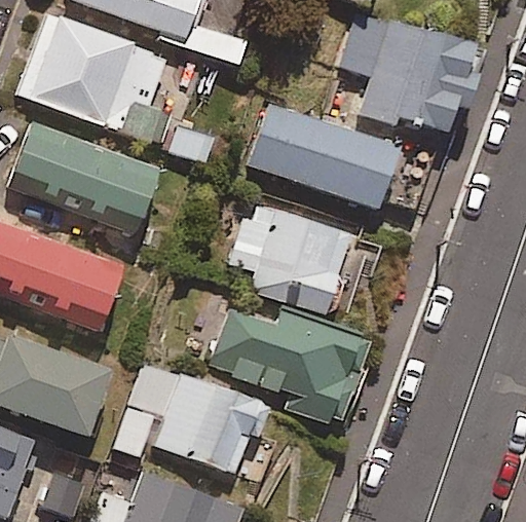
[(160,39),(236,69),(246,44),(192,24),(201,0),(80,0),(163,32),(160,39)]
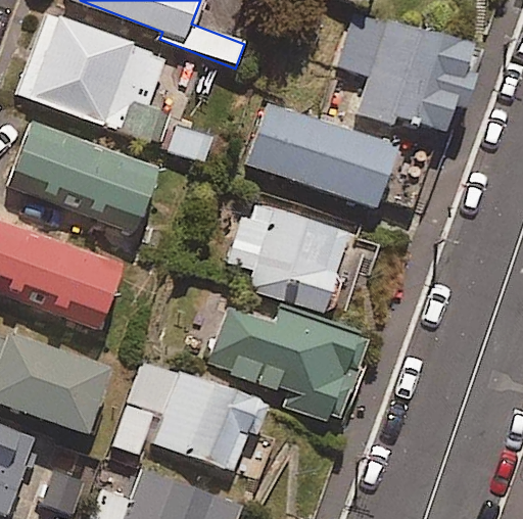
[(452,105),(463,109),(475,75),(463,72),(471,49),(354,10),(337,62),(369,73),(355,111),(390,124),(394,113),(443,130),(452,105)]
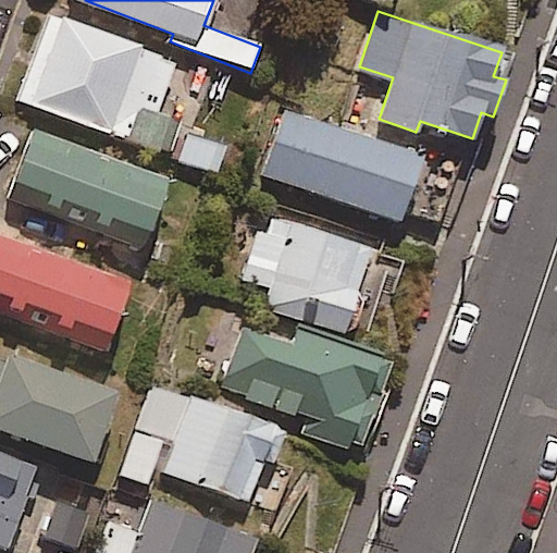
[(176,59),(57,14),(25,99),(144,145),(176,59)]
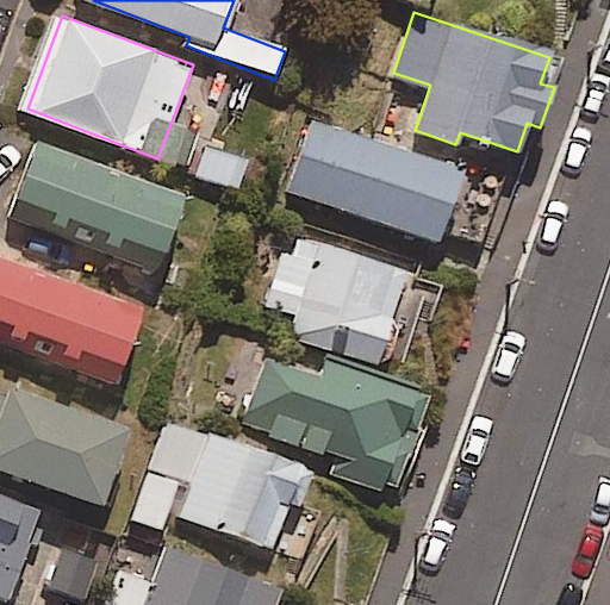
[(461,174),(311,122),(287,188),(439,242),(461,174)]
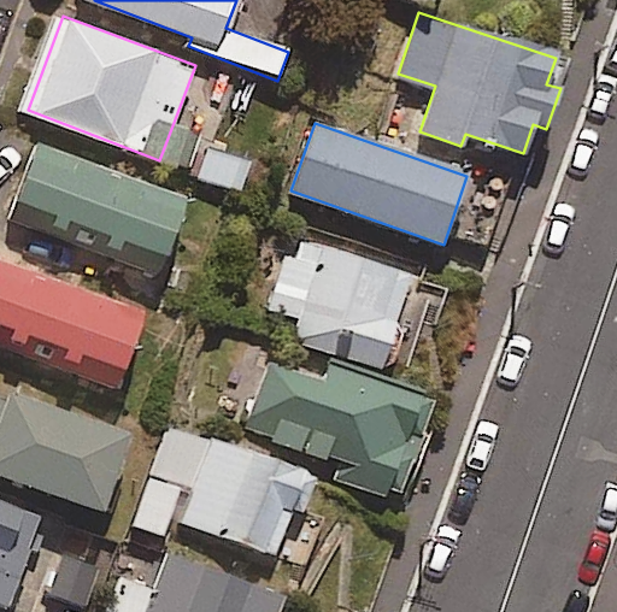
[(187,202),(39,146),(12,215),(160,271),(187,202)]
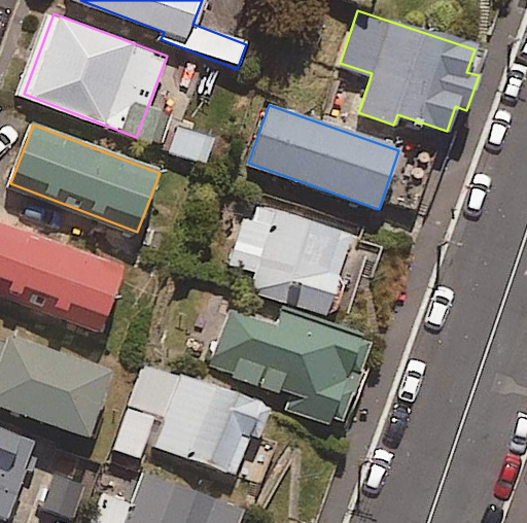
[(250,287),(332,317),(344,286),(336,283),(354,230),(250,192),(226,256),(256,268),(250,287)]
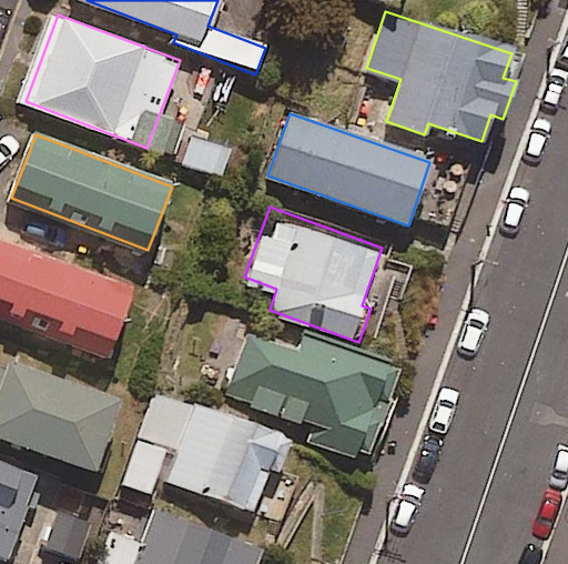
[(133,289),(0,242),(0,315),(111,354),(133,289)]
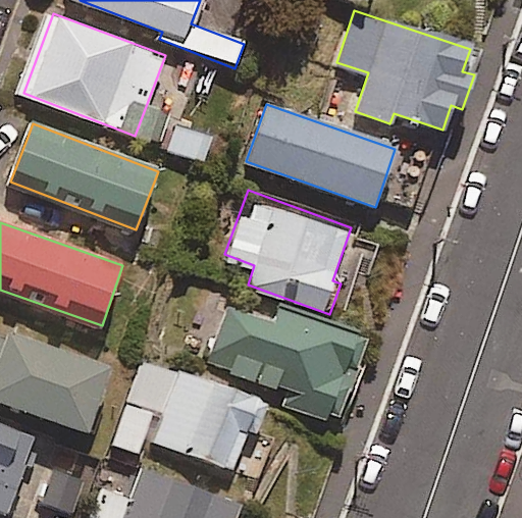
[(272,322),(228,306),(208,361),(289,391),(284,403),(335,422),(366,340),(277,307),(272,322)]
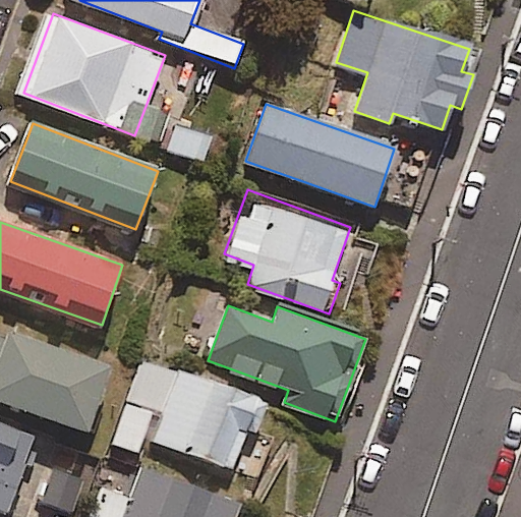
[(108,371),(3,336),(0,344),(0,403),(87,433),(108,371)]
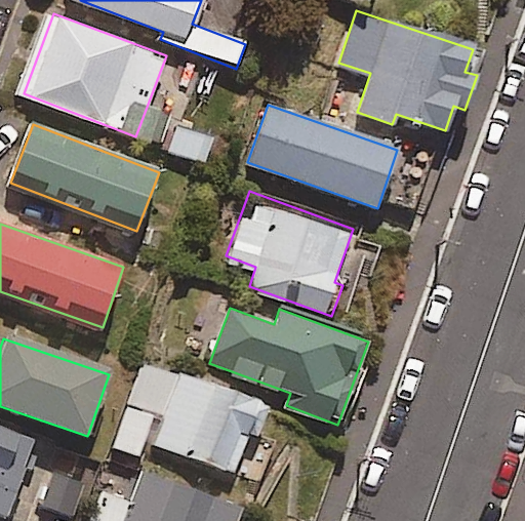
[(155,443),(234,472),(248,433),(258,437),(270,407),(144,361),(114,441),(151,454),(155,443)]
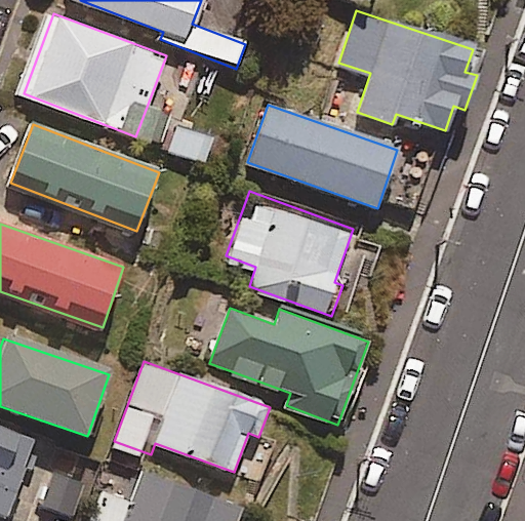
[(2,520),(35,441),(0,426),(0,520),(2,520)]
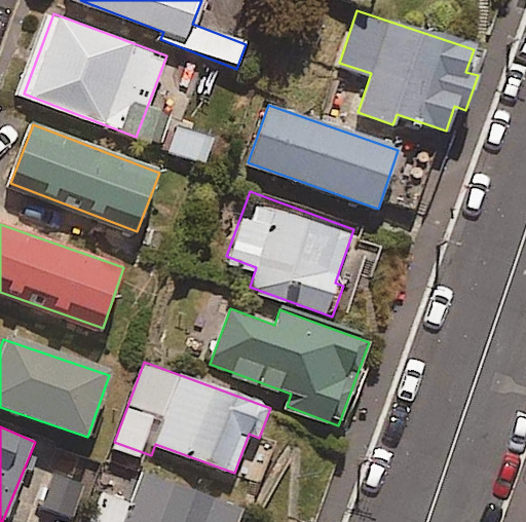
[(83,484),(51,474),(40,507),(73,517),(83,484)]
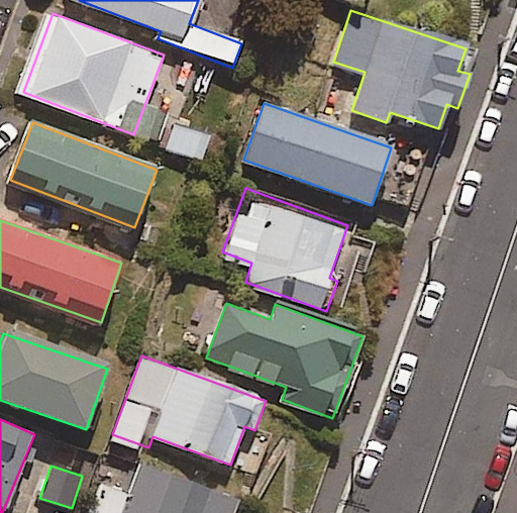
[(90,512),(233,512),(237,504),(139,468),(129,495),(101,485),(90,512)]
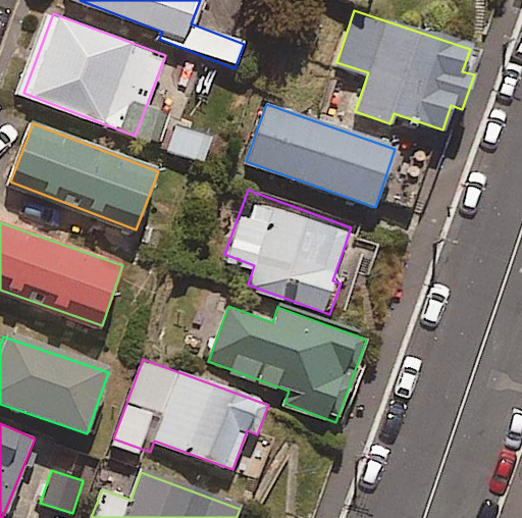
All buildings are outlined.
